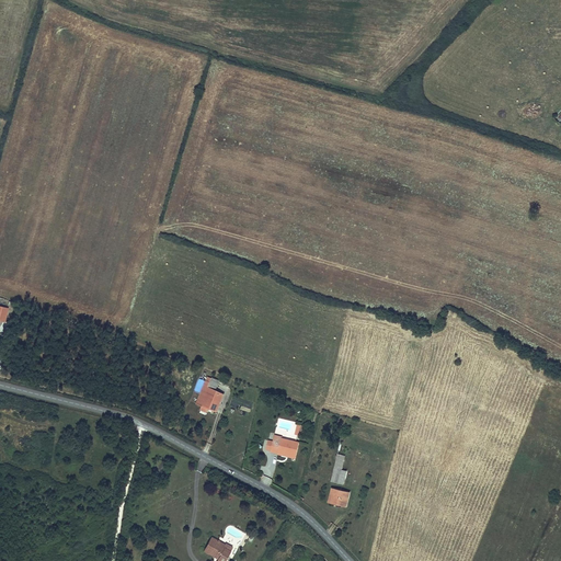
[(208,390),(203,388),(195,403),(203,407),(209,391),(208,390)]
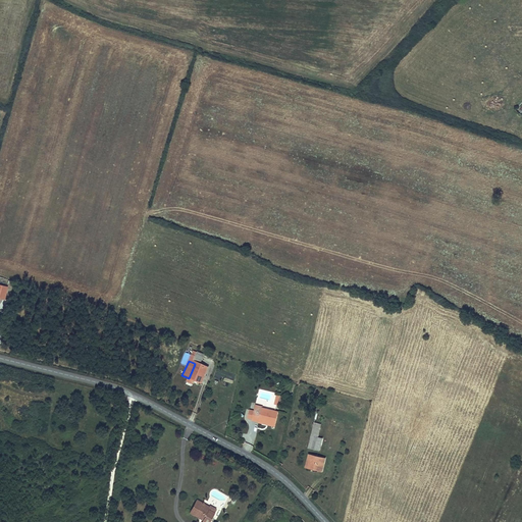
[(195,364),(189,378),(188,382),(192,383),(193,380),(201,383),(207,368),(195,364)]
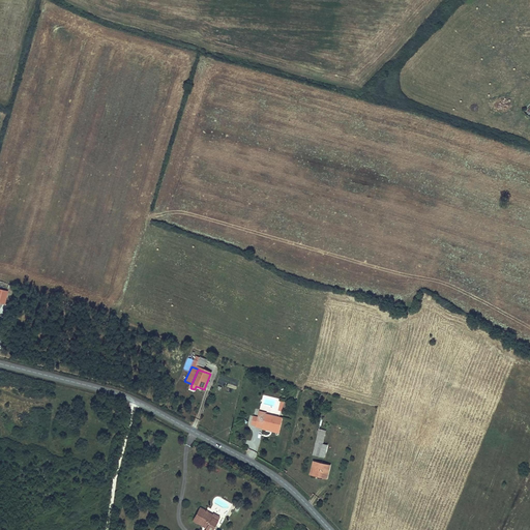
[(252,425),(263,428),(263,427),(280,430),(282,418),(265,414),(265,412),(259,411),(257,417),(254,416),(252,425)]
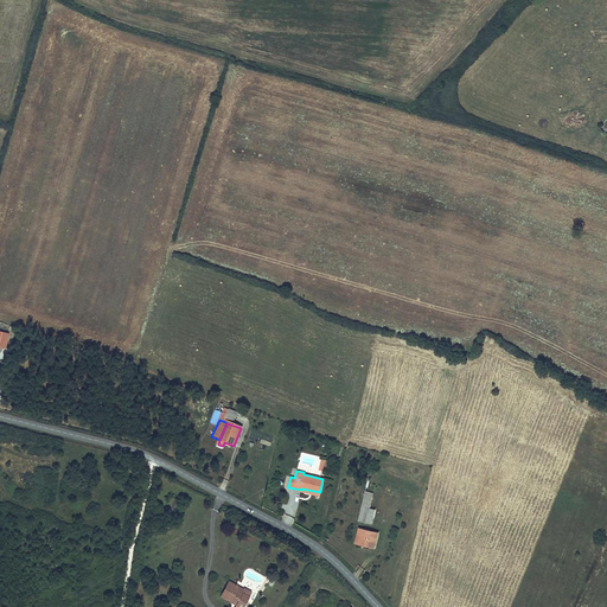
[(365,493),(359,522),(372,524),(376,511),(369,510),(372,494),(365,493)]
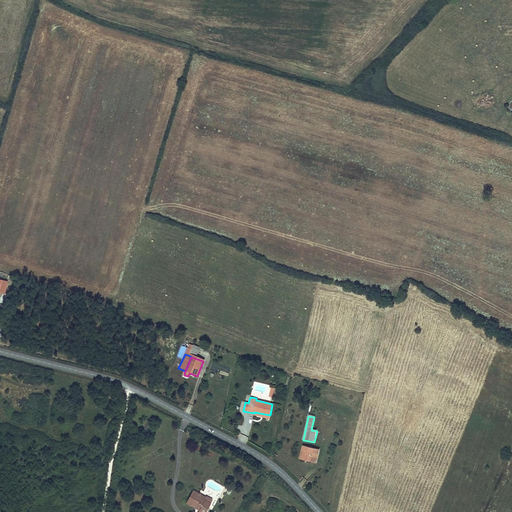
[(303,446),(300,458),(316,461),(319,450),(303,446)]
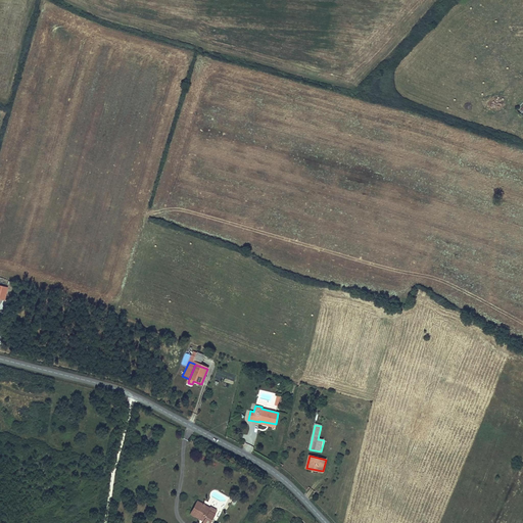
[(210,506),(199,500),(191,514),(207,522),(210,522),(217,513),(208,509),(210,506)]
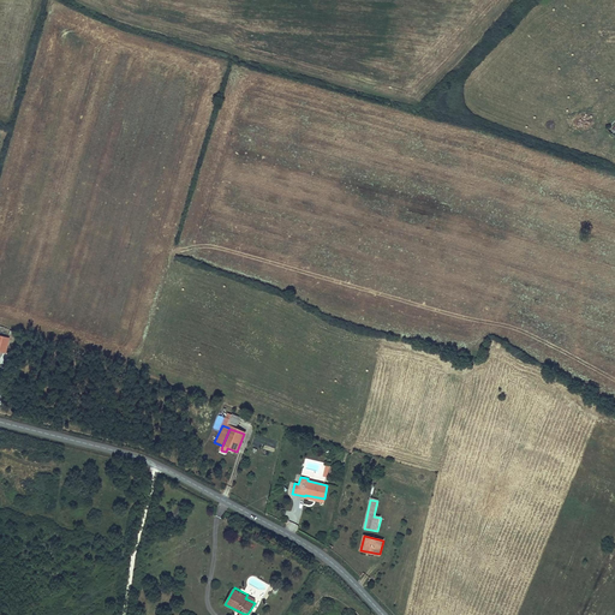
All buildings are outlined.
